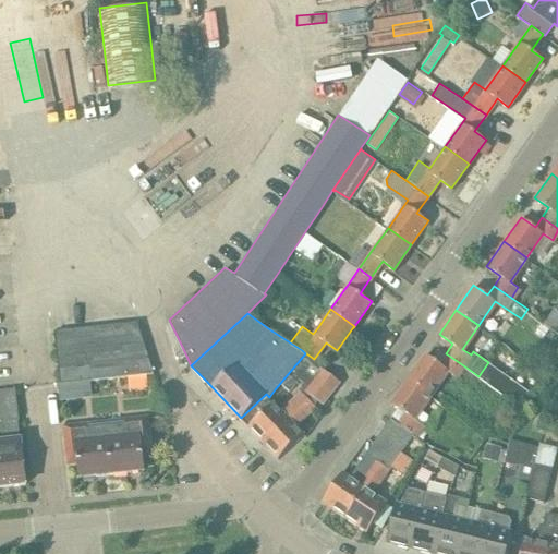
[(57,354),(98,350),(145,345),(137,320),(55,328),(57,354)]
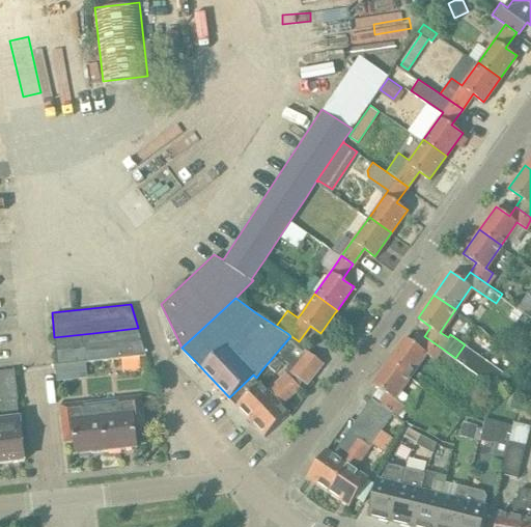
[(138,328),(93,333),(96,359),(146,354),(138,328)]
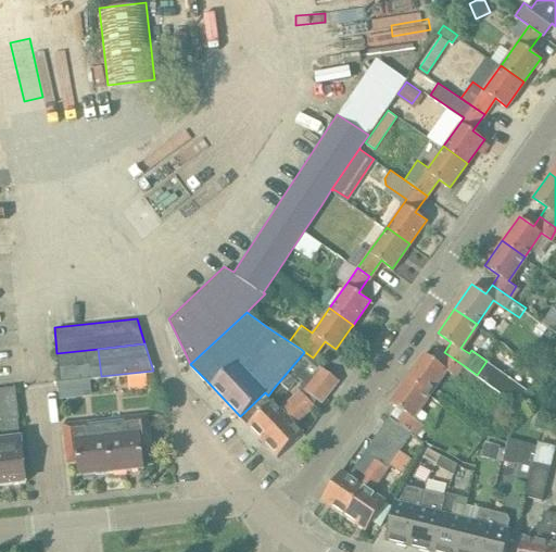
[(430,356),(424,352),(406,376),(429,392),(445,367),(458,376),(465,366),(444,352),(437,347),(430,356)]
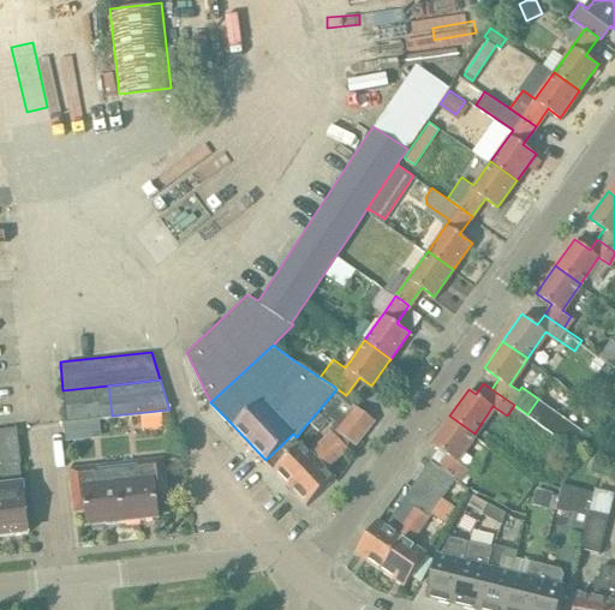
[(112,416),(108,386),(63,390),(66,420),(112,416)]
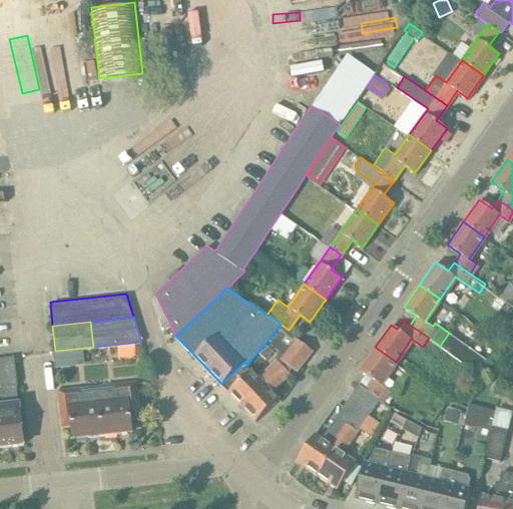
[(244,362),(221,384),(224,388),(228,391),(242,406),(284,366),(279,361),(298,336),(289,330),(282,325),(281,325),(252,358),(259,364),(265,357),(267,358),(276,347),(280,351),(275,357),(276,359),(258,375),(251,369),(250,369),(247,365),(244,362)]
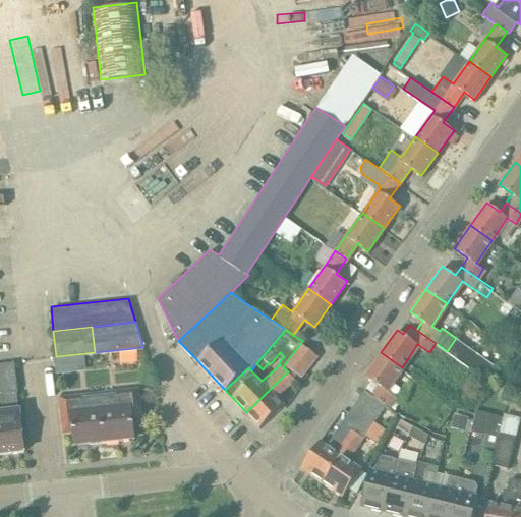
[(288,371),(246,412),(259,426),(284,404),(276,396),(294,379),(293,377),(296,372),(301,376),(316,354),(302,343),(303,342),(302,341),(283,366),(288,371)]
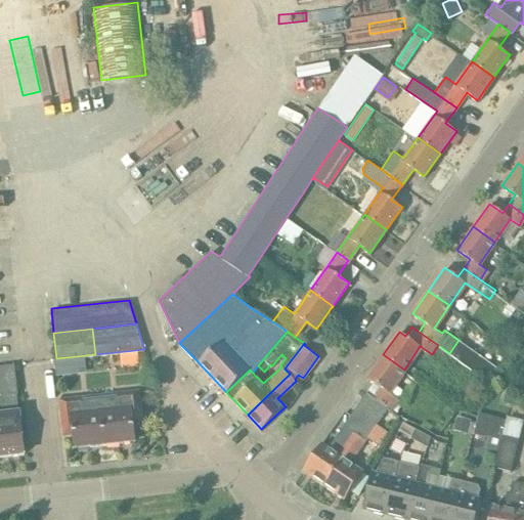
[(392,408),(398,398),(389,392),(404,370),(383,355),(367,377),(381,386),(374,396),(392,408)]
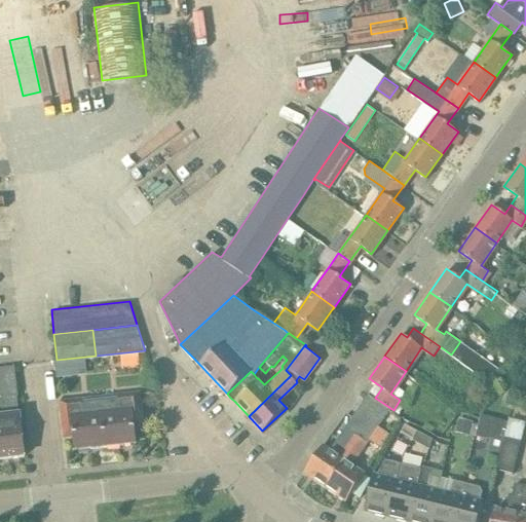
[(14,369),(0,370),(0,395),(1,395),(3,413),(0,413),(0,453),(6,453),(6,455),(25,454),(21,421),(20,421),(16,393),(17,393),(14,369)]
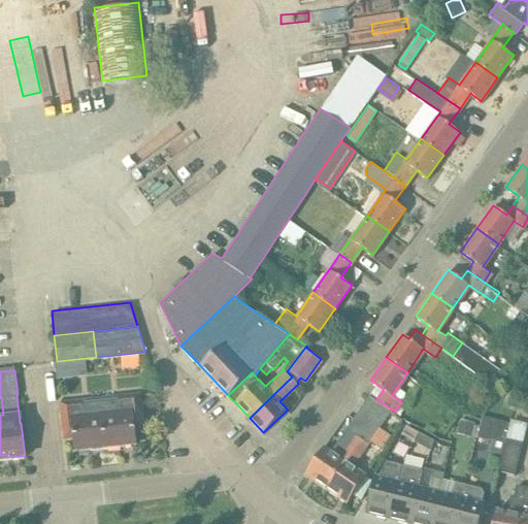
[(101,403),(105,445),(120,443),(121,445),(136,443),(134,429),(143,428),(139,393),(119,395),(120,401),(101,403)]
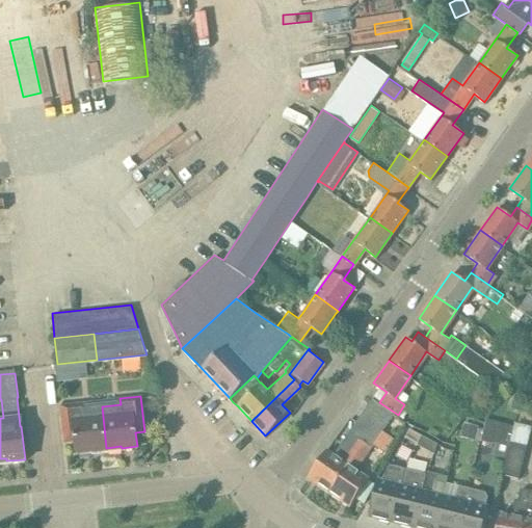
[(364,410),(386,425),(394,413),(372,397),(364,410)]
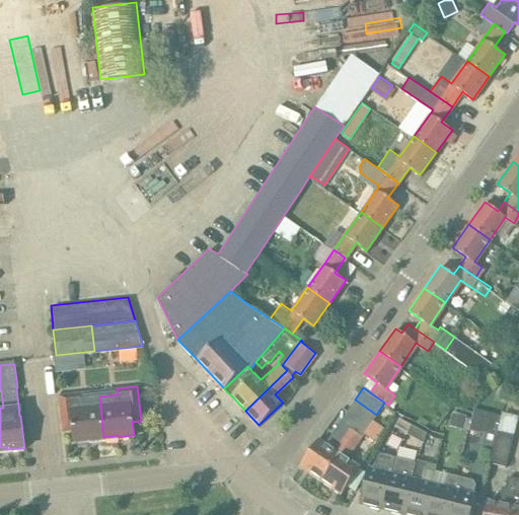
[(73,430),(74,442),(90,440),(89,438),(103,437),(99,396),(80,399),(79,392),(59,395),(63,431),(73,430)]
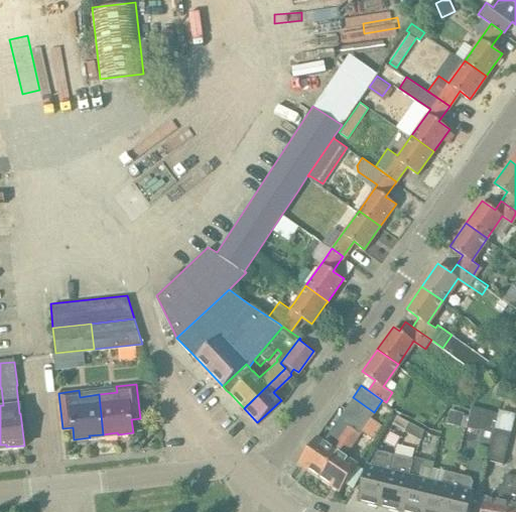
[(360,431),(374,412),(353,397),(324,439),(316,435),(298,462),(318,476),(353,426),(360,431)]
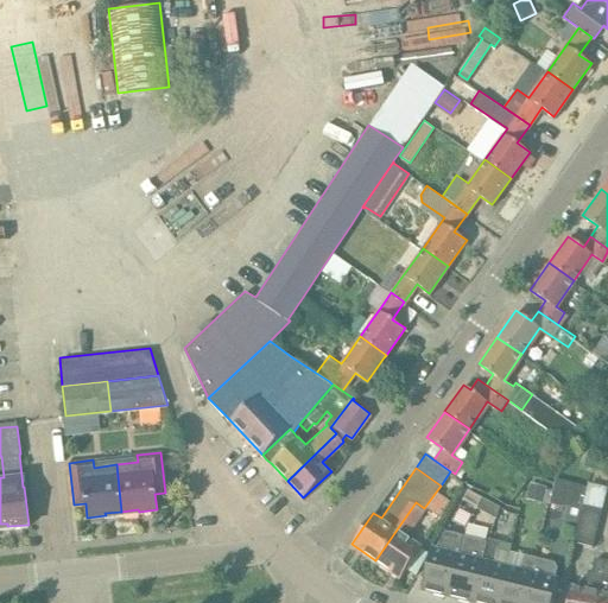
[(548,486),(530,481),(526,496),(544,501),(548,486)]
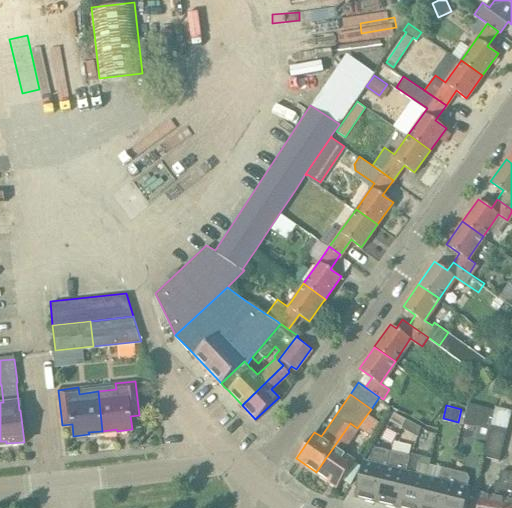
[(494,415),(495,409),(495,408),(482,405),(474,438),(487,441),(494,415)]
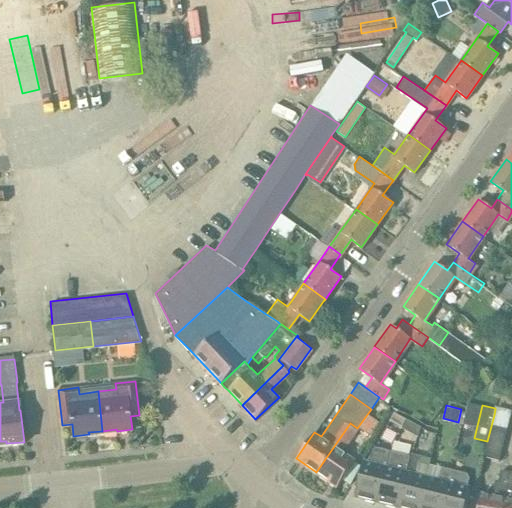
[(511,412),(495,409),(494,415),(487,441),(484,457),(499,461),(511,412)]
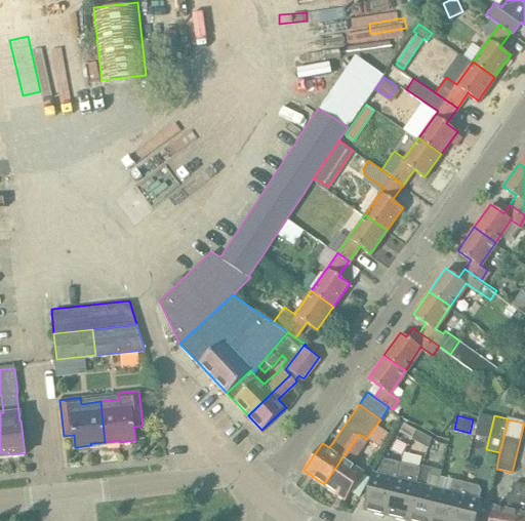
[(400,429),(412,436),(416,428),(404,422),(400,429)]
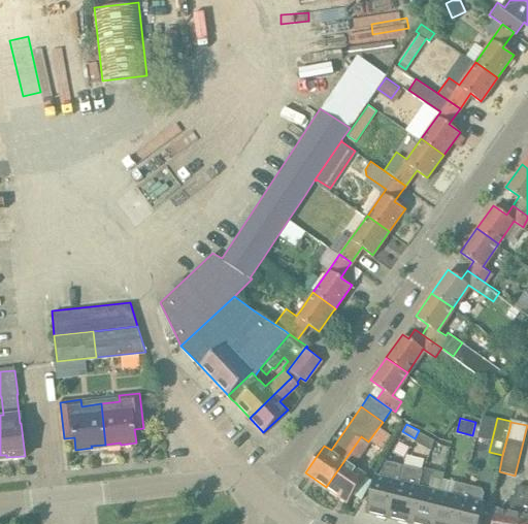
[(415,438),(415,439),(431,449),(434,438),(419,430),(415,438)]
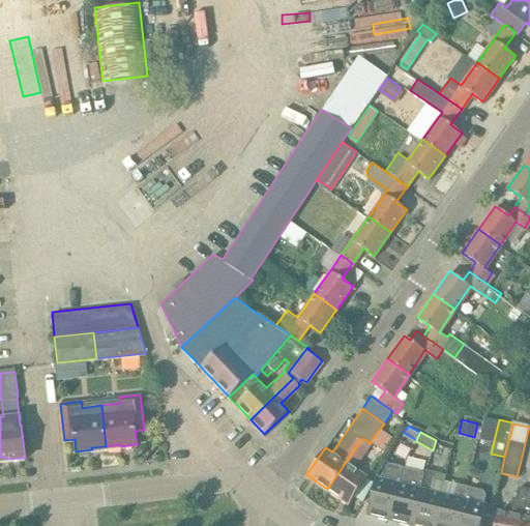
[(354,467),(370,443),(362,438),(327,489),(349,503),(367,476),(354,467)]
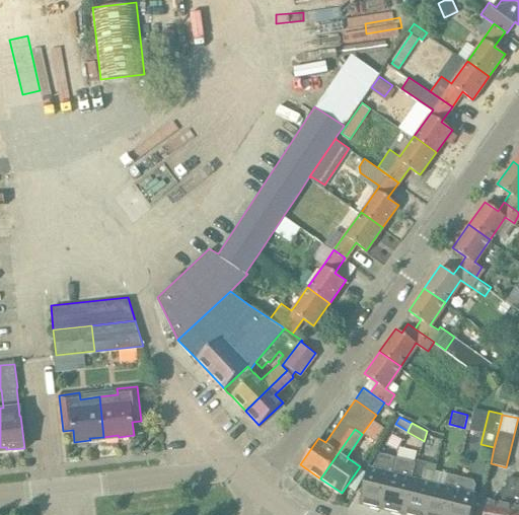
[(359,502),(381,507),(394,456),(380,453),(372,466),(359,492),(362,493),(359,502)]
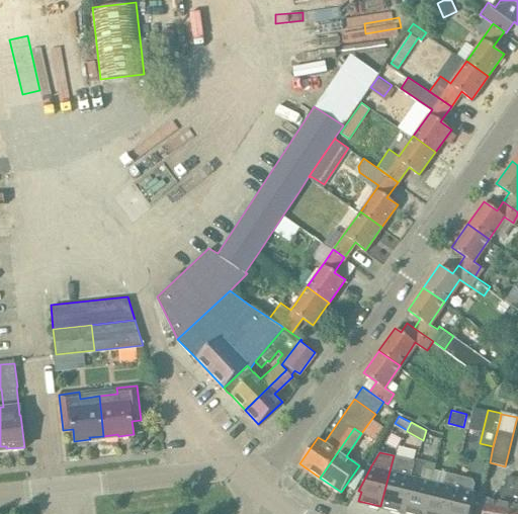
[(394,455),(380,506),(402,511),(414,464),(416,457),(415,457),(415,460),(394,455)]
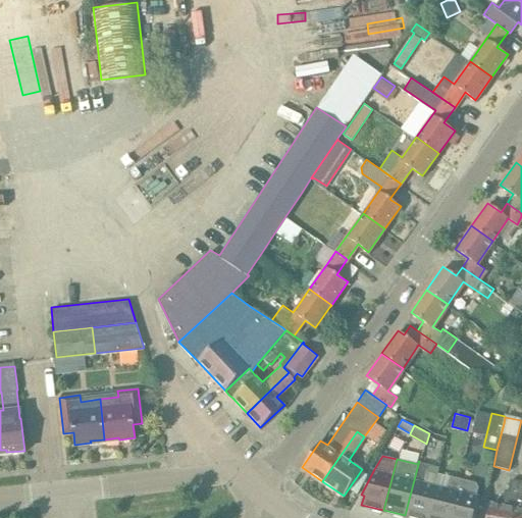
[(405,515),(415,517),(426,517),(435,485),(423,482),(425,470),(428,470),(430,464),(419,461),(417,468),(405,515)]
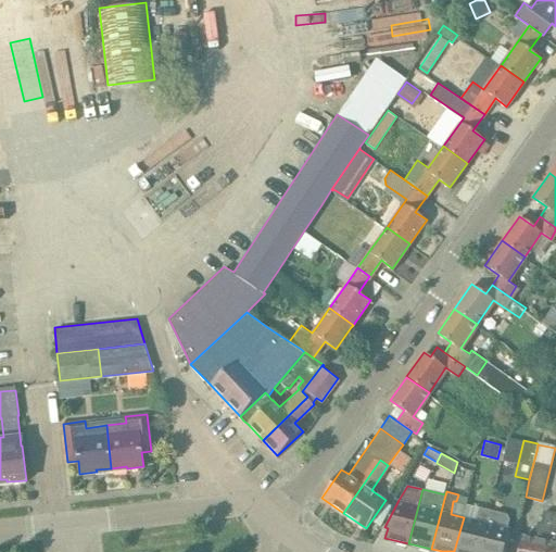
[(464,517),(454,551),(479,551),(490,510),(480,507),(477,521),(464,517)]
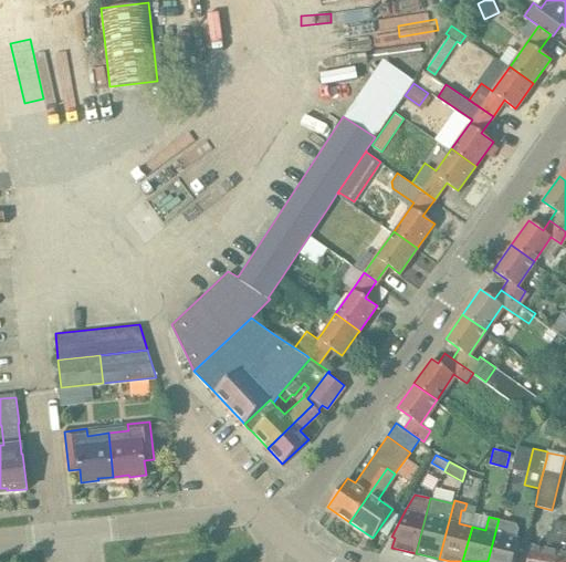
[(499,519),(488,561),(513,561),(519,538),(515,538),(517,527),(514,522),(507,521),(499,519)]
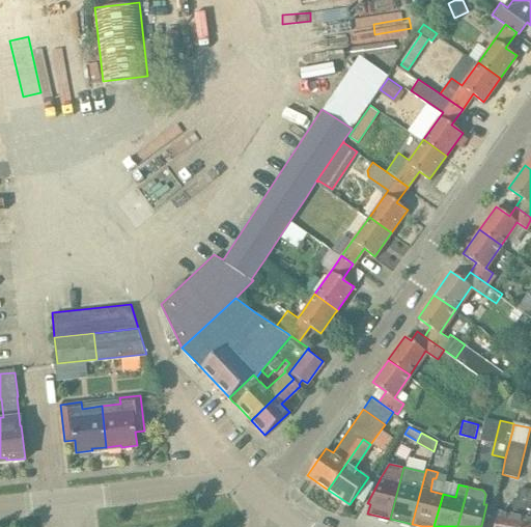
[(520,487),(516,498),(513,497),(510,512),(499,510),(495,526),(521,526),(529,489),(520,487)]
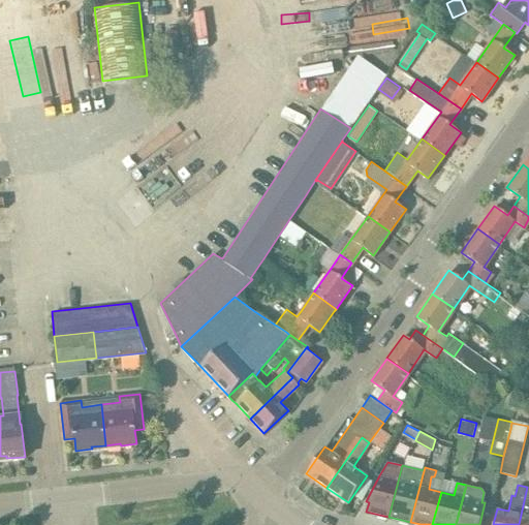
[(528,524),(528,487),(527,487),(519,524),(528,524)]
